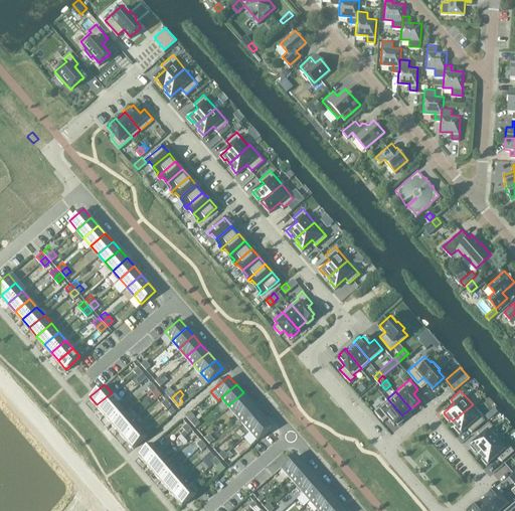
[(97,404),(104,413),(119,400),(112,392),(97,404)]
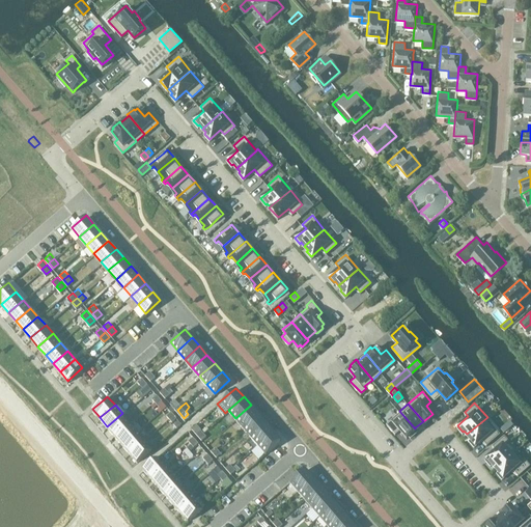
[(235,418),(243,426),(258,413),(251,405),(235,418)]
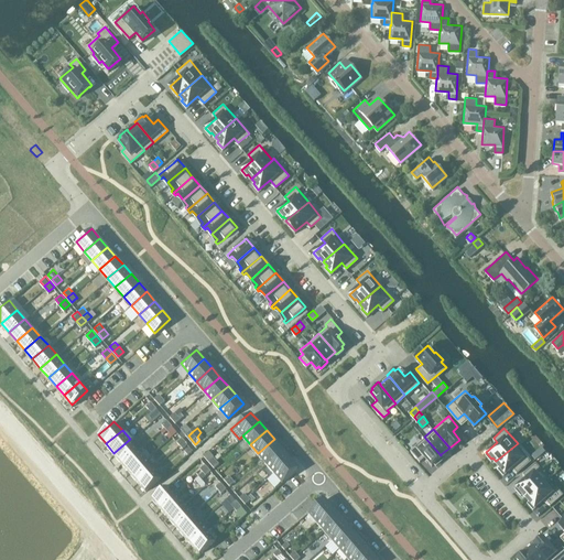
[(424,437),(410,449),(420,460),(424,455),(432,463),(434,461),(435,463),(443,456),(441,454),(441,455),(424,437)]
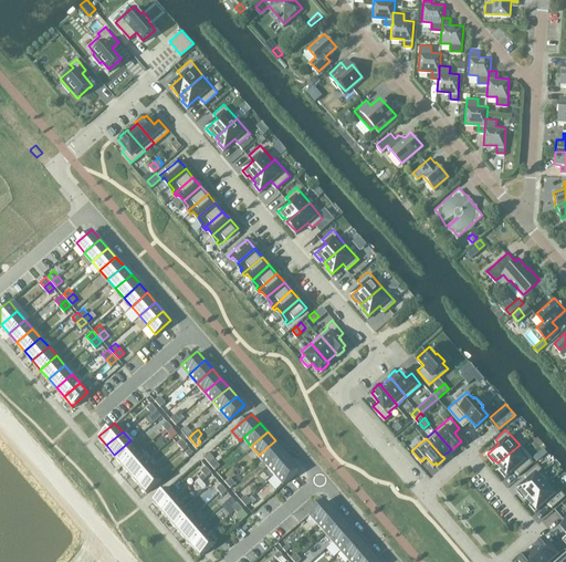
[(114,455),(122,464),(138,449),(130,440),(114,455)]
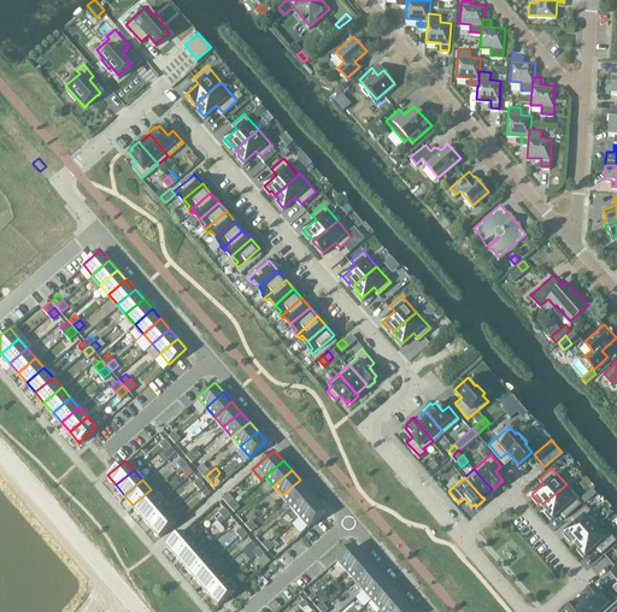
[(291,505),(309,490),(300,480),(282,495),(291,505)]
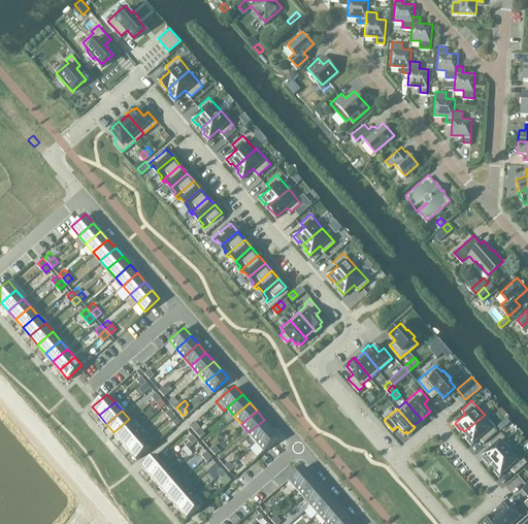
[(464,431),(464,432),(467,435),(466,436),(471,443),(479,435),(484,440),(497,430),(485,415),(464,431)]
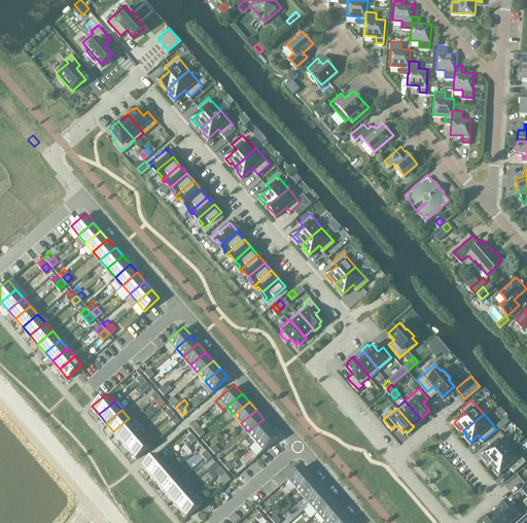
[(505,415),(499,420),(502,424),(510,419),(505,415)]
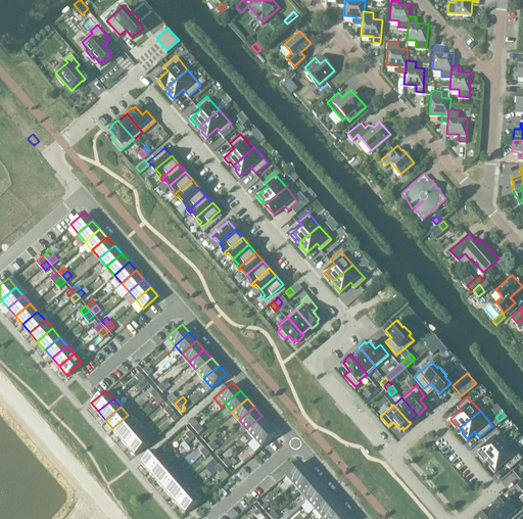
[(112,428),(120,436),(135,423),(128,415),(112,428)]
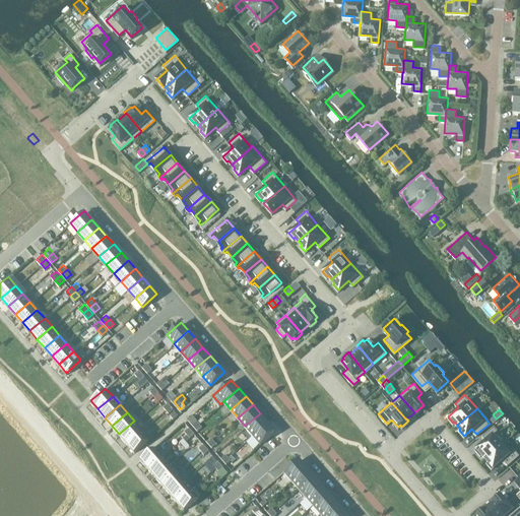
[(245,426),(252,434),(267,422),(260,413),(245,426)]
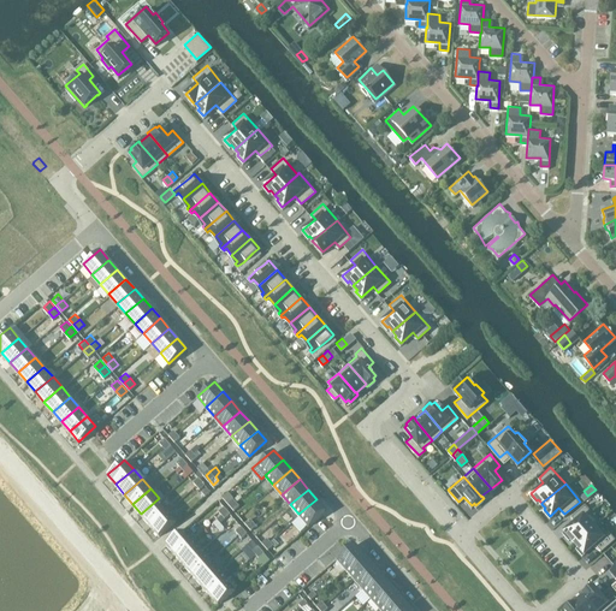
[(141,514),(149,523),(167,508),(159,498),(141,514)]
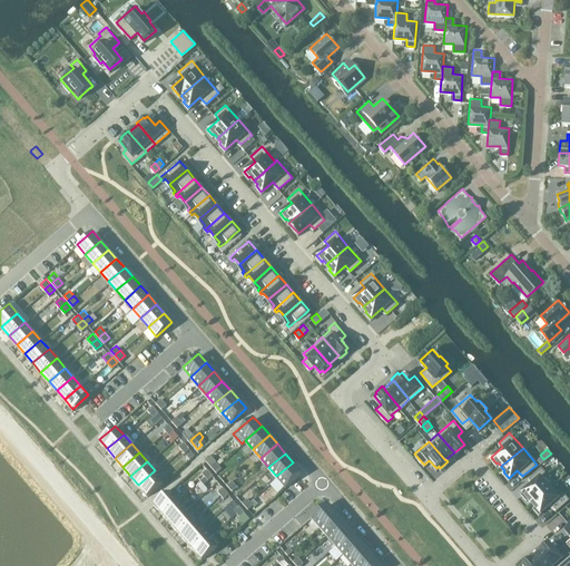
[(276,476),(285,486),(301,471),(293,462),(276,476)]
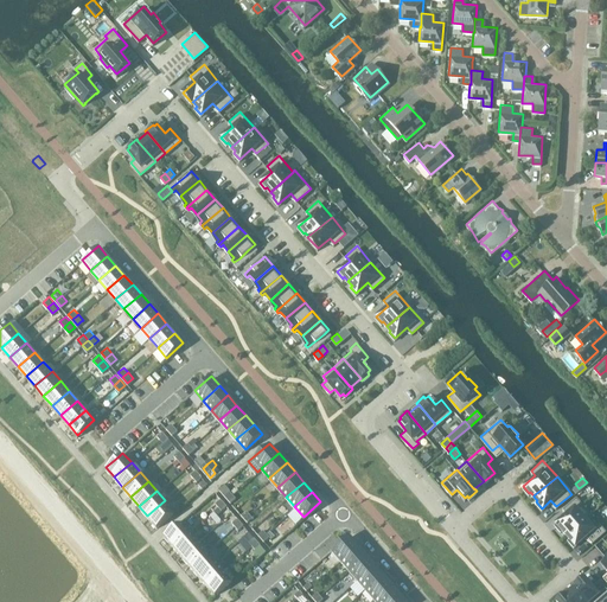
[(567,513),(555,524),(560,530),(562,529),(566,532),(588,513),(590,512),(576,495),(562,507),(567,513)]
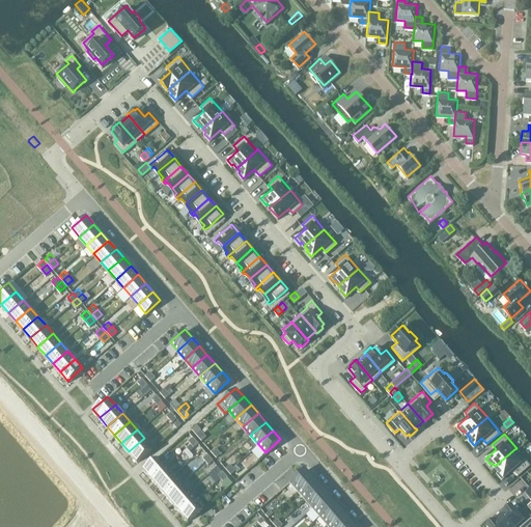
[(144,438),(129,451),(137,461),(152,446),(144,438)]
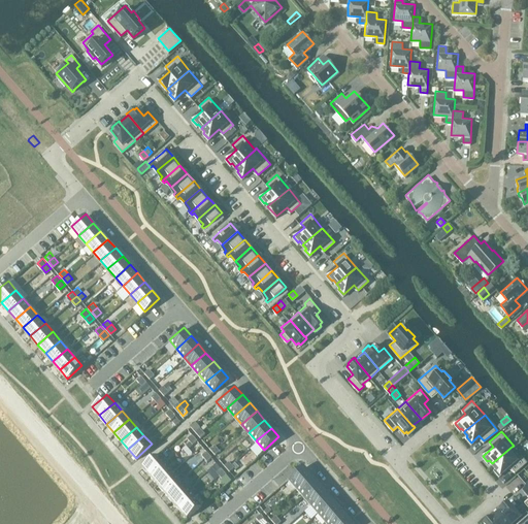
[(512,447),(492,463),(495,467),(494,468),(499,475),(509,465),(515,471),(527,461),(521,454),(519,456),(512,447)]
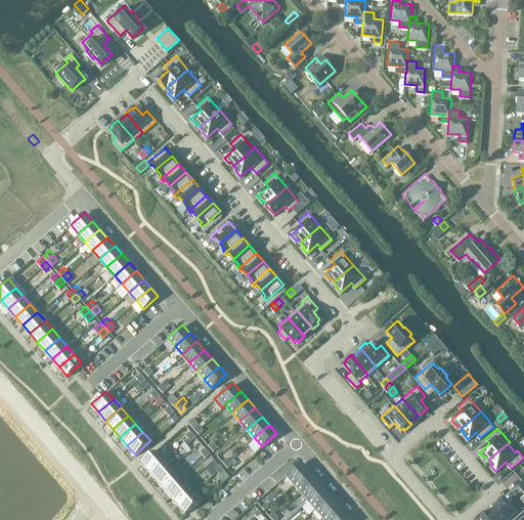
[(164,458),(156,448),(141,462),(148,470),(164,458)]
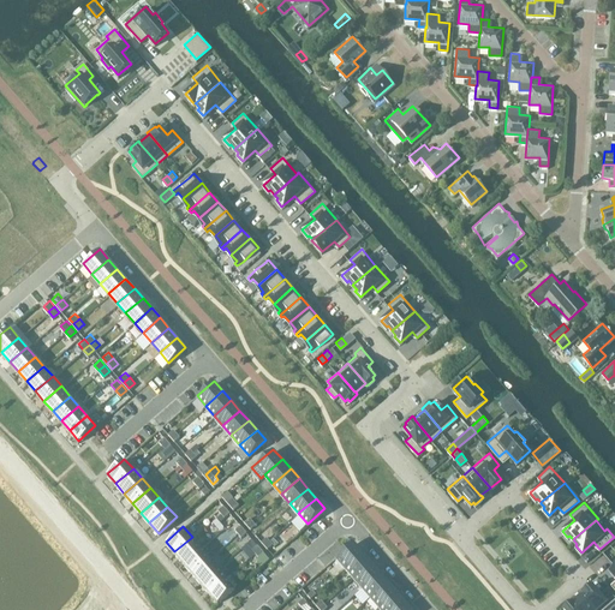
[(201,546),(192,537),(174,551),(183,561),(201,546)]
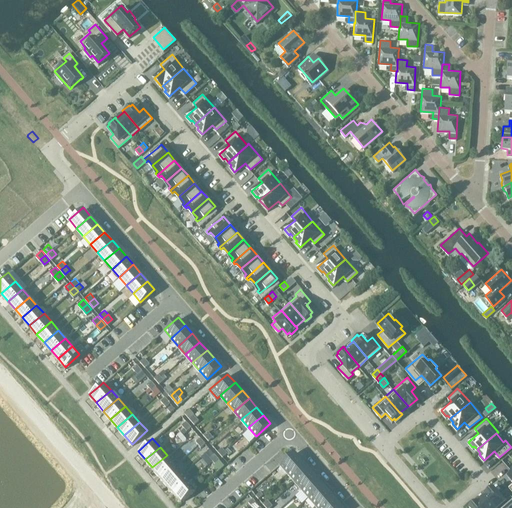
[(301,459),(294,450),(279,463),(287,471),(301,459)]
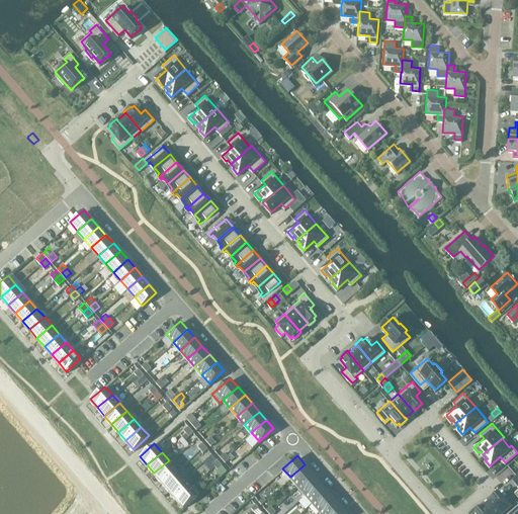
[(176,468),(169,460),(154,473),(162,482),(176,468)]
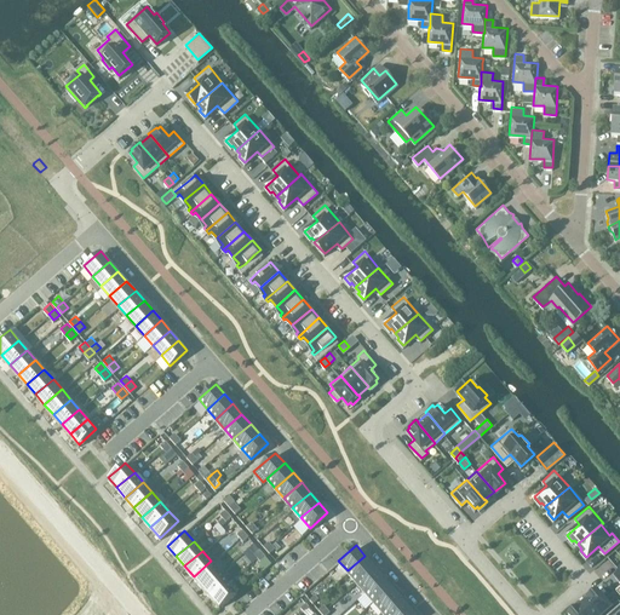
[(348,570),(356,581),(373,565),(365,556),(348,570)]
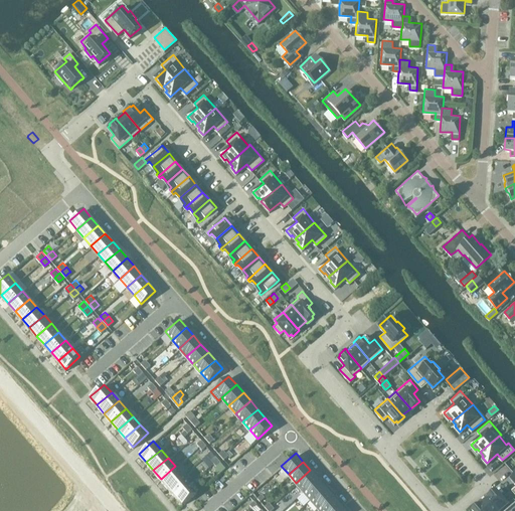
[(182,474),(175,466),(161,479),(168,487),(182,474)]
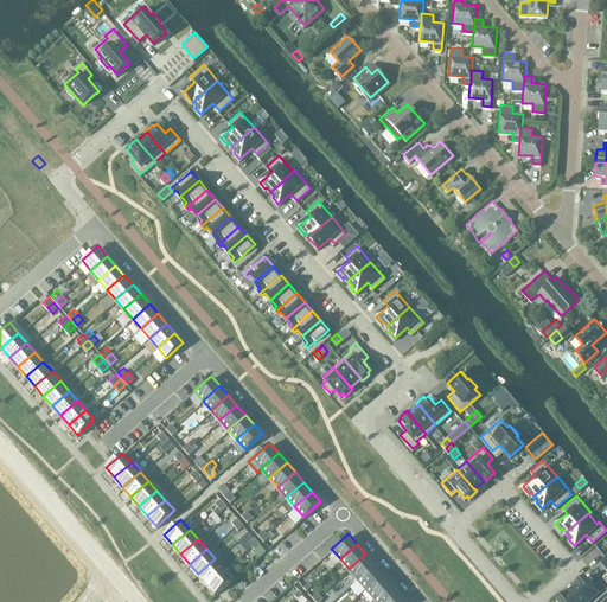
[(349,569),(357,578),(374,563),(365,554),(349,569)]
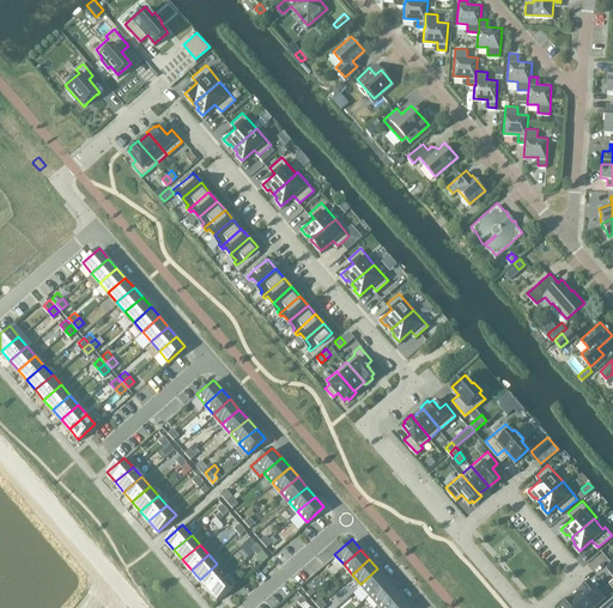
[(217,564),(200,579),(208,589),(225,573),(217,564)]
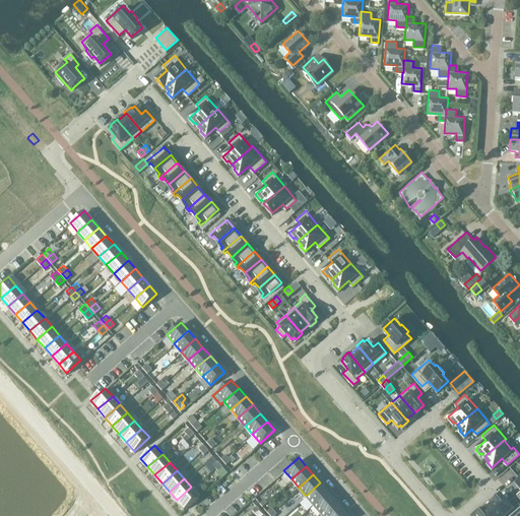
[(306,496),(313,504),(327,492),(320,482),(306,496)]
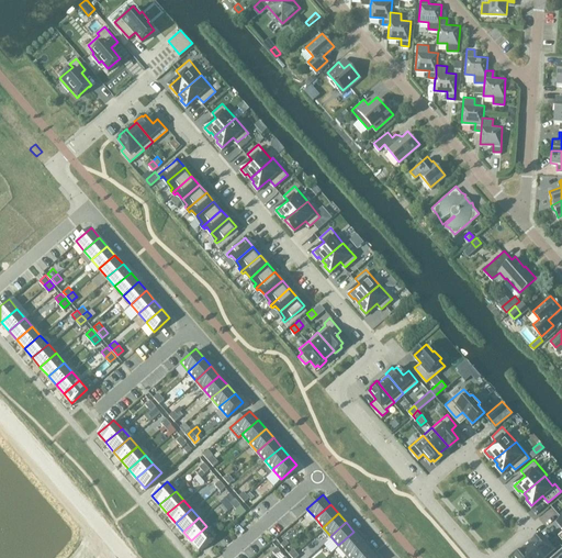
[(206,526),(191,540),(199,550),(214,536),(206,526)]
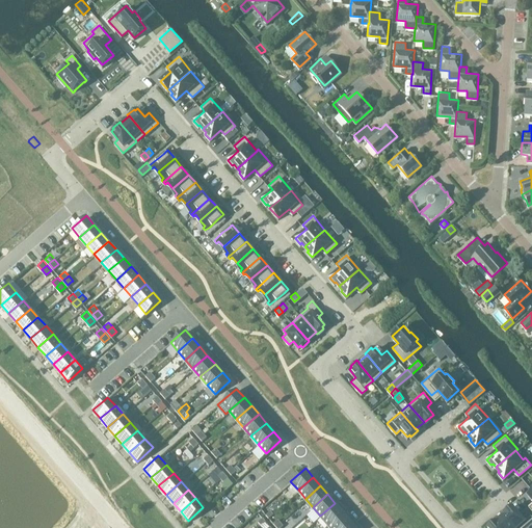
[(320,516),(327,524),(343,511),(335,503),(320,516)]
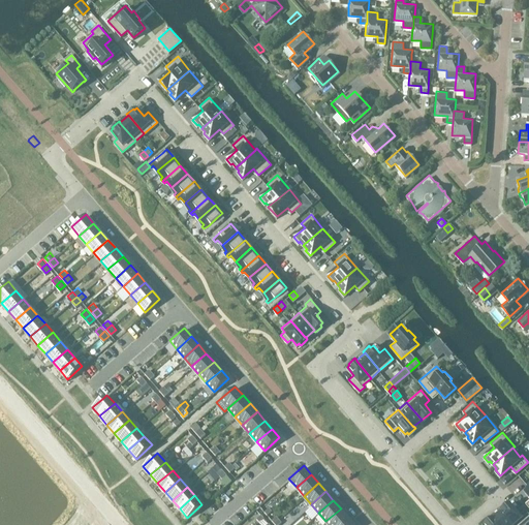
[(508,502),(500,511),(512,524),(522,524),(528,519),(528,513),(522,504),(516,510),(508,502)]
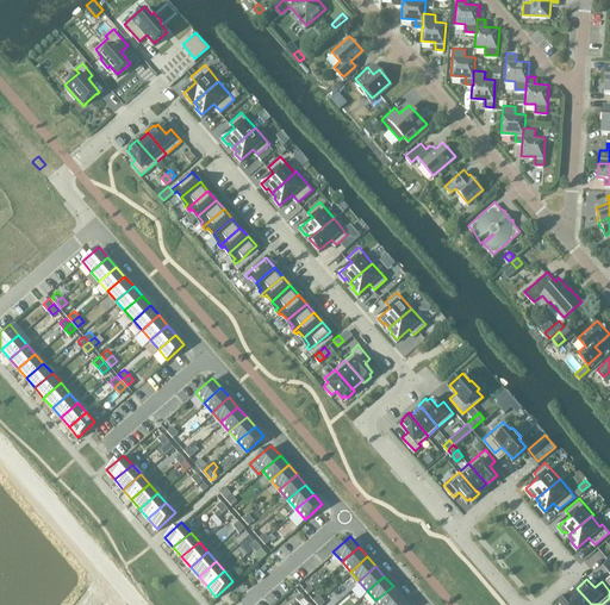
[(375,600),(379,604),(390,604),(402,596),(393,586),(375,600)]
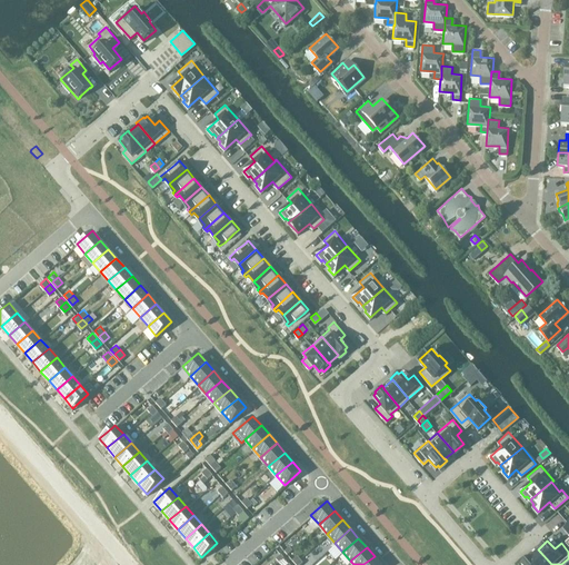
[(530,557),(529,557),(536,564),(551,564),(538,549),(530,557)]
